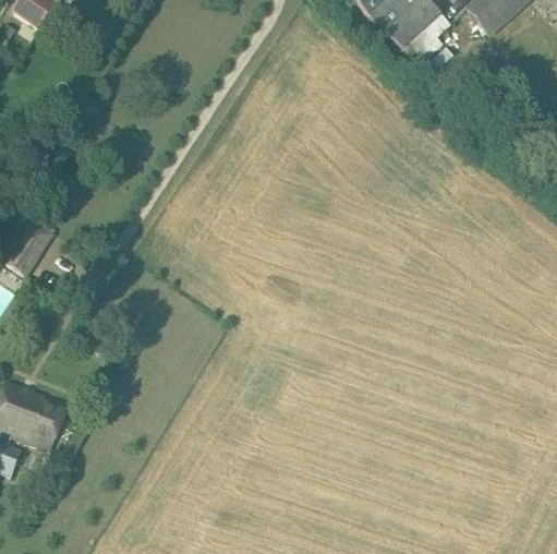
[(21,0),(14,10),(40,28),(57,5),(49,0),(21,0)]
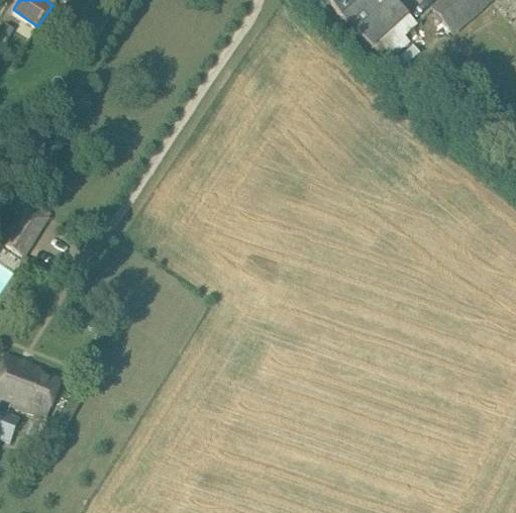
[(375,43),(409,12),(398,0),(334,0),(347,14),(375,43)]
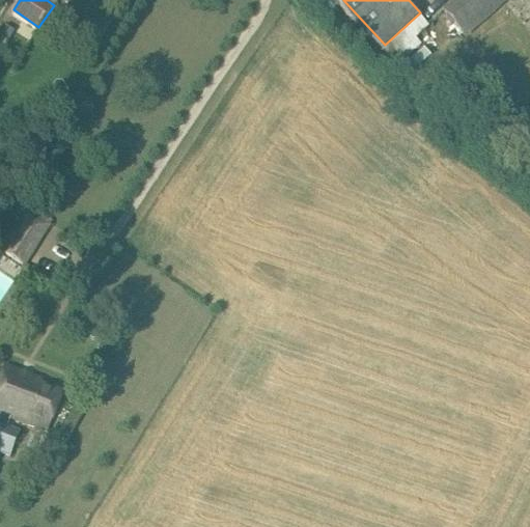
[(462,26),(492,0),(453,0),(445,7),(448,10),(462,26)]
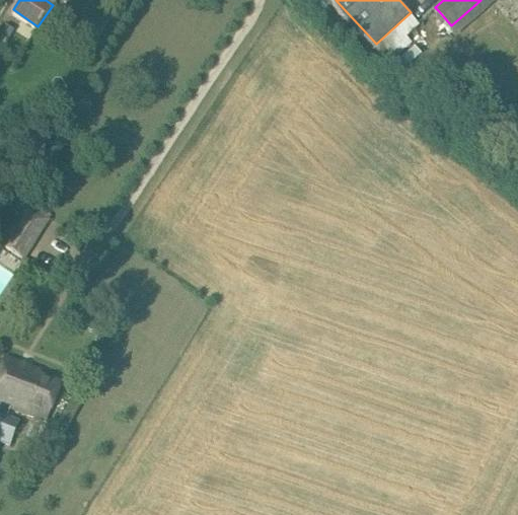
[(420,22),(411,12),(376,44),(391,61),(413,41),(408,34),(420,22)]
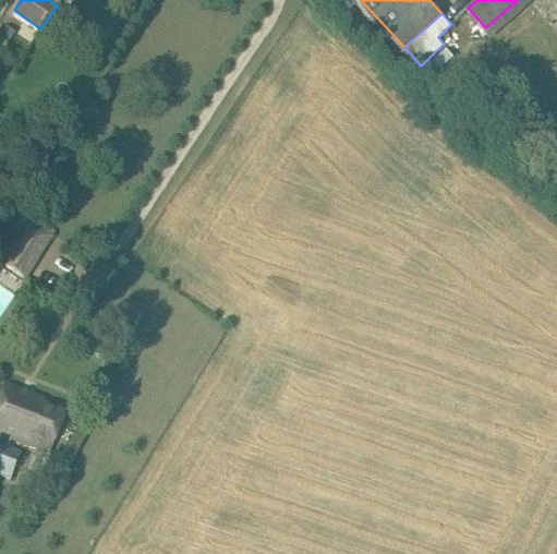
[(58,231),(28,212),(13,236),(43,254),(58,231)]
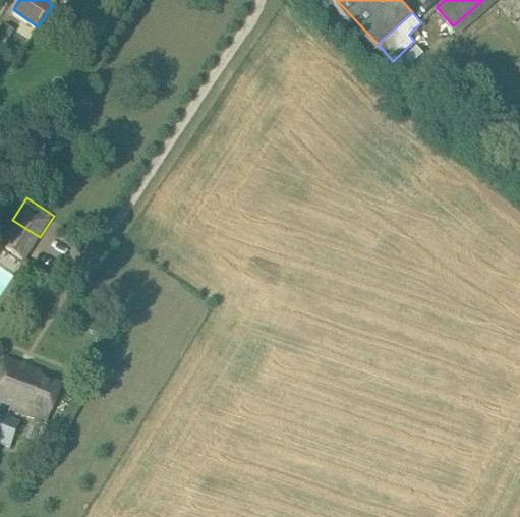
[(30,369),(32,366),(0,353),(0,402),(2,403),(0,409),(0,440),(10,444),(9,445),(10,445),(20,419),(8,414),(11,407),(23,411),(47,420),(62,383),(30,369)]
